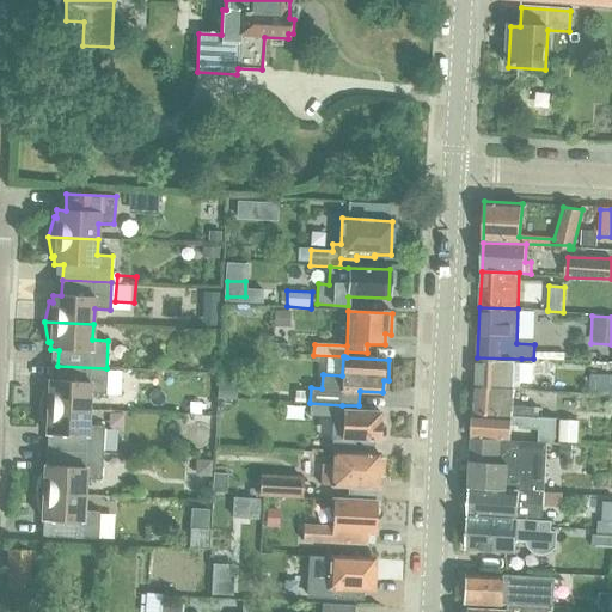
[(115,374),(133,378),(135,362),(117,359),(115,374)]
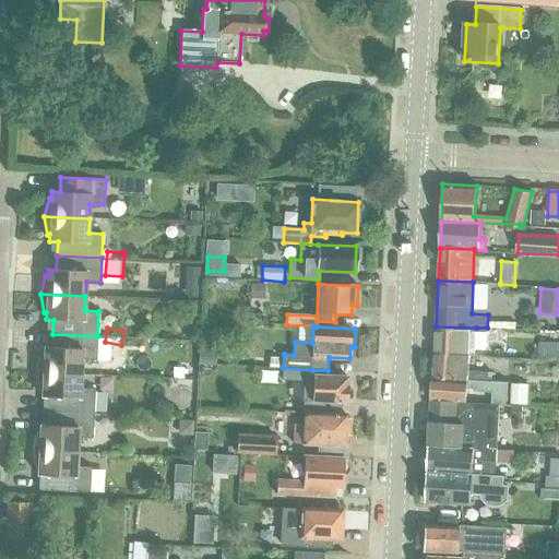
[(436,329),(435,353),(468,356),(470,355),(475,356),(475,348),(470,348),(471,331),(436,329)]
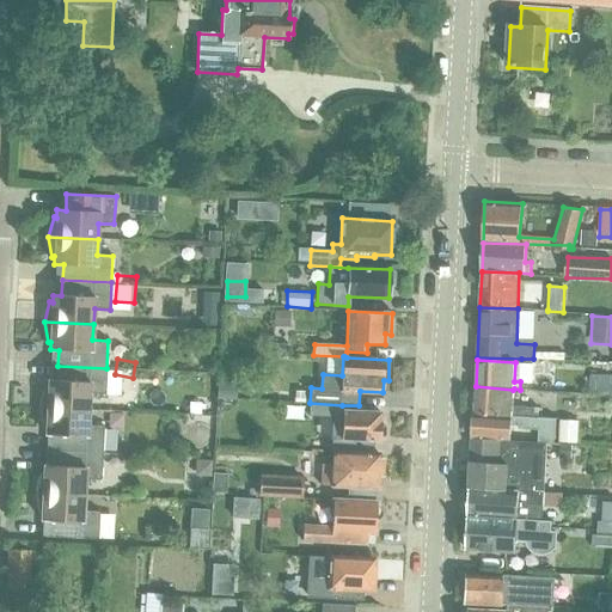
[(40,403),(40,408),(89,410),(90,395),(105,395),(106,368),(57,366),(57,381),(48,380),(48,389),(46,387),(43,391),(42,395),(41,399),(40,403)]
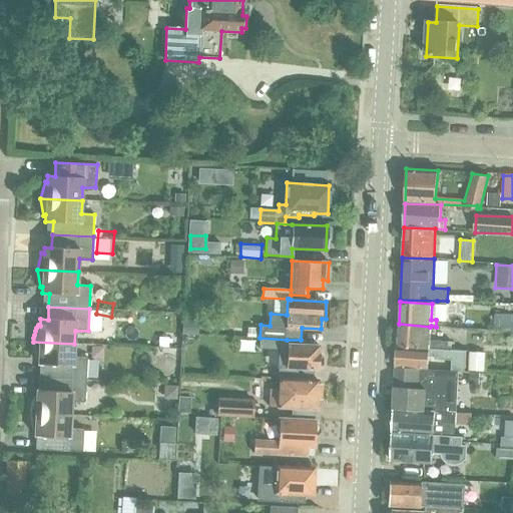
[(399,324),(397,347),(430,350),(430,349),(450,350),(450,342),(430,342),(431,327),(430,327),(399,324)]
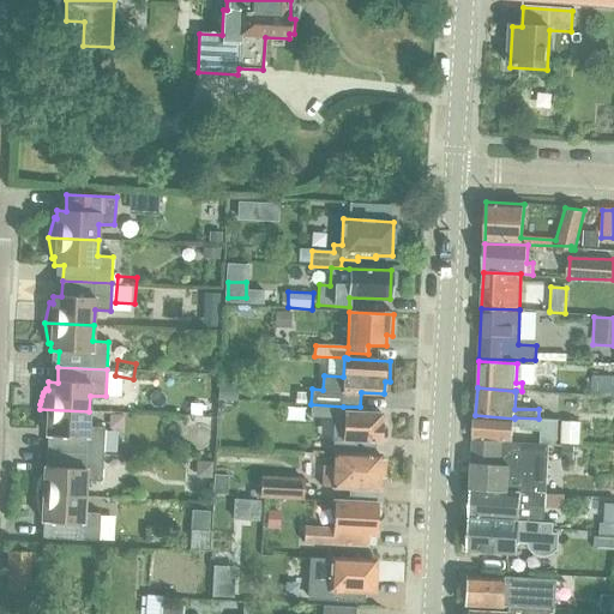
[(311,404),(309,417),(333,419),(332,440),(344,441),(347,441),(345,455),(374,456),(375,443),(381,443),(381,440),(386,438),(386,428),(384,427),(383,426),(383,422),(381,422),(381,414),(365,413),(342,413),(343,407),(311,404)]
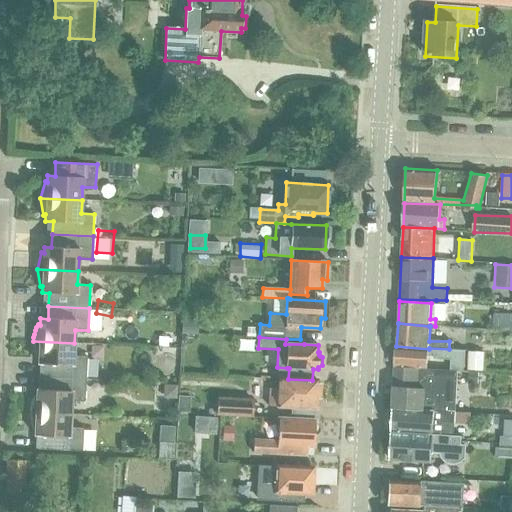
[(45,364),(45,377),(86,379),(87,357),(74,356),(74,343),(33,341),(36,358),(38,357),(38,364),(45,364)]
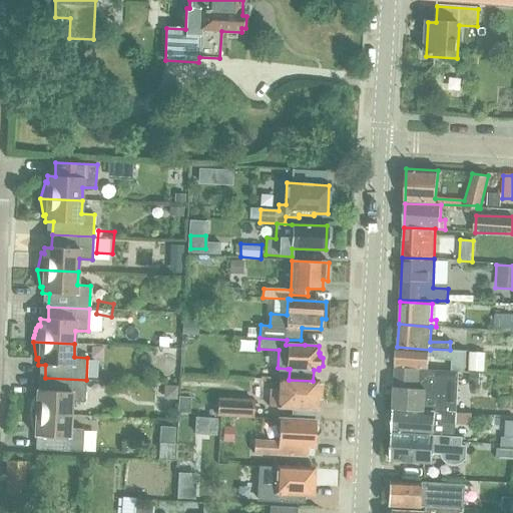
[(397,347),(396,367),(428,369),(430,350),(397,347)]
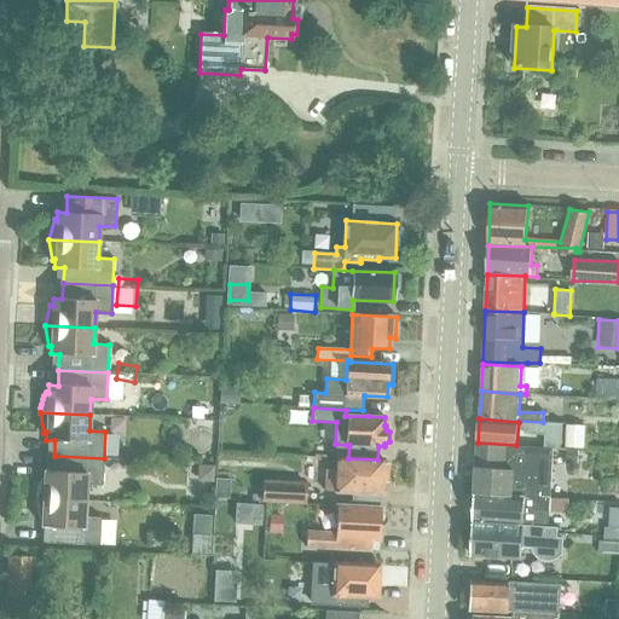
[(562,423),(543,423),(543,447),(551,449),(562,449),(562,423)]
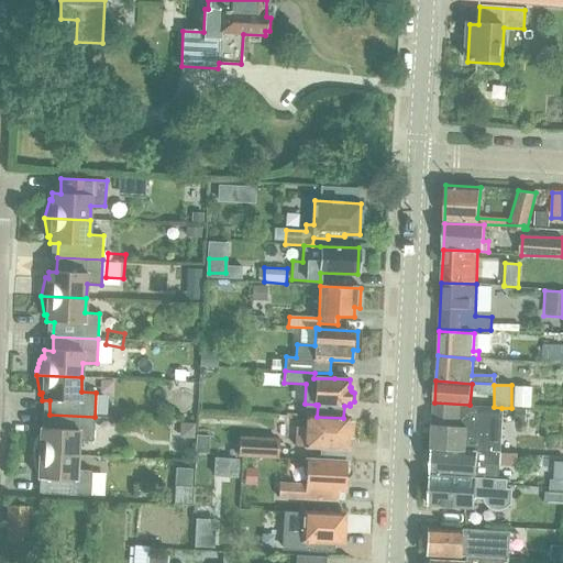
[(532,387),(516,387),(515,407),(532,408),(532,387)]
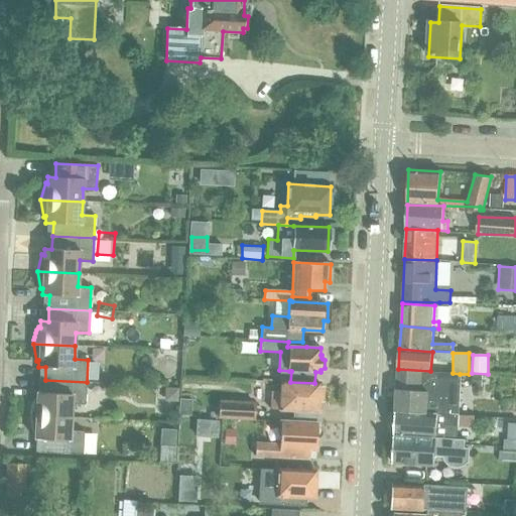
[(398,369),(396,411),(427,413),(458,415),(460,374),(453,373),(440,373),(430,372),(430,371),(398,369)]
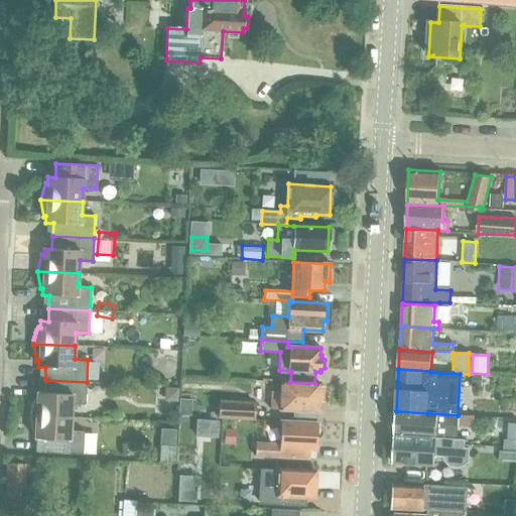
[(34,398),(29,415),(72,417),(72,404),(86,405),(87,382),(45,380),(44,393),(37,393),(36,399),(34,398)]
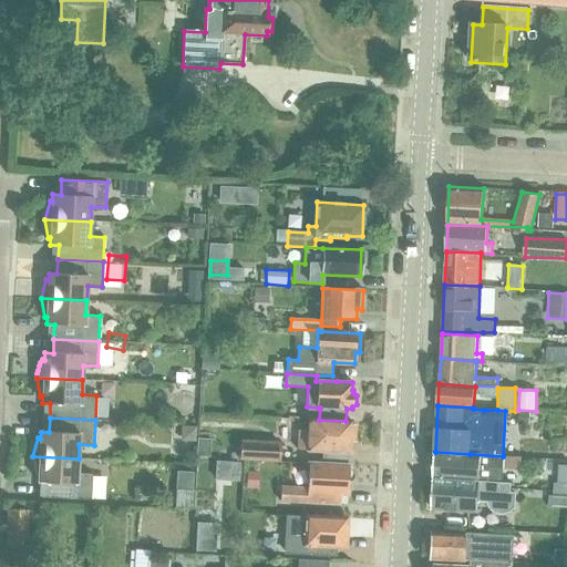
[(348,421),(319,420),(310,419),(309,431),(298,430),(297,450),(350,452),(351,421),(348,421)]
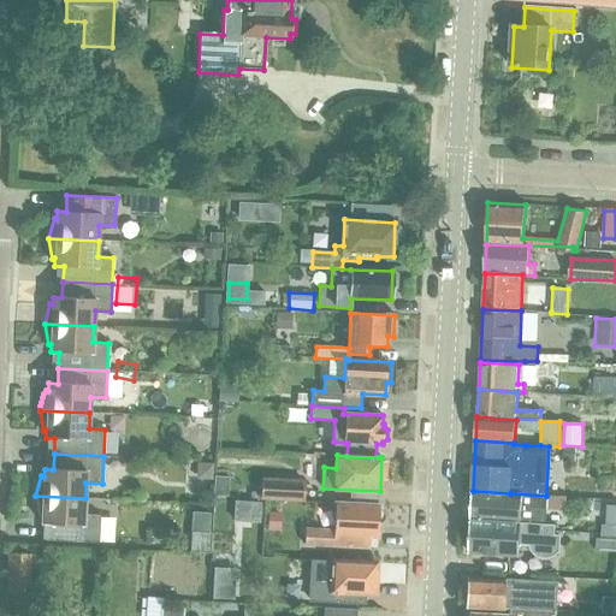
[(261,499),(302,502),(303,481),(262,479),(261,499)]
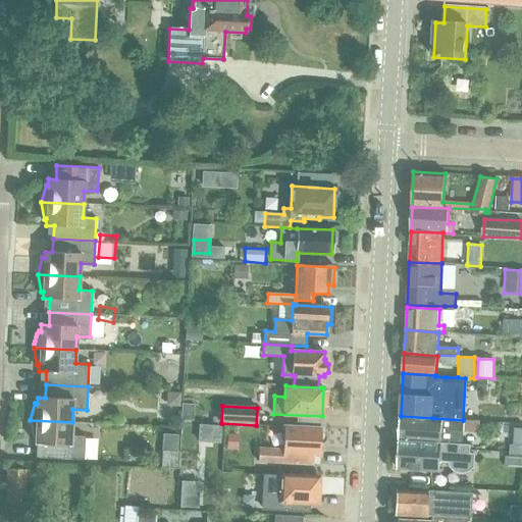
[(463,420),(432,418),(401,416),(399,439),(440,444),(458,444),(459,430),(463,430),(463,431),(479,432),(480,421),(463,420)]
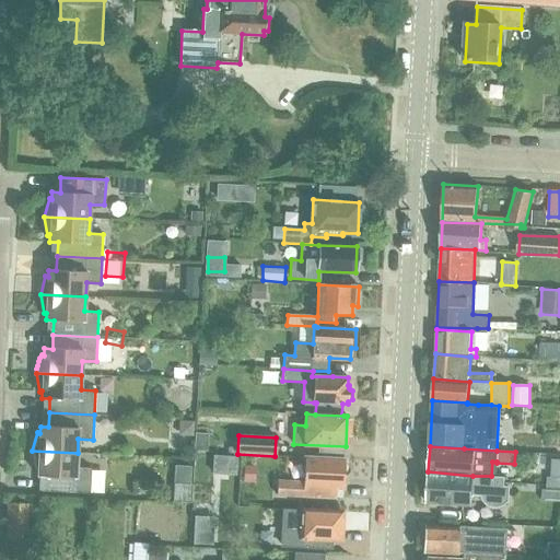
[(78,453),(32,451),(35,469),(38,469),(37,476),(46,476),(45,491),(90,493),(91,468),(77,467),(78,453)]
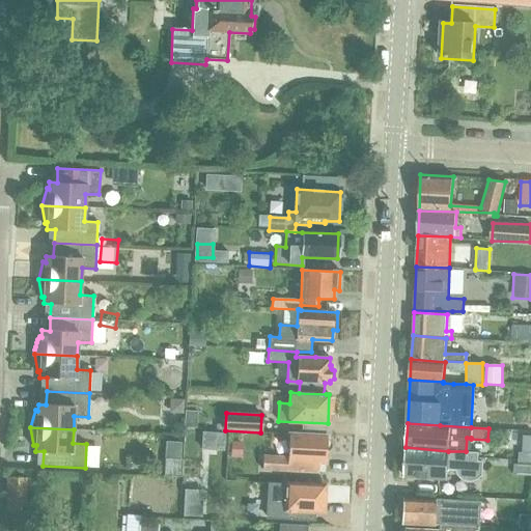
[(327,436),(324,436),(289,434),(288,457),(263,456),(262,470),(318,473),(319,463),(326,463),(327,436)]
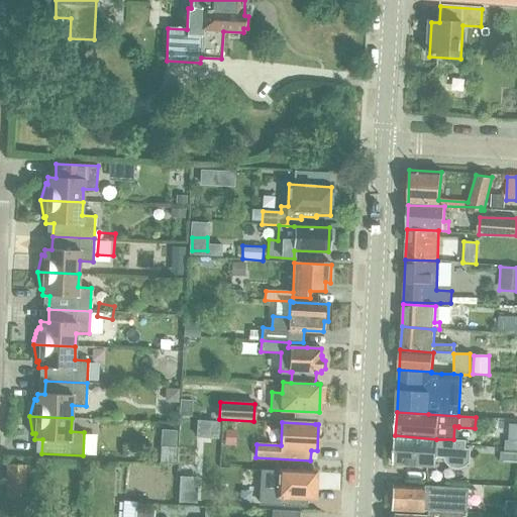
[(436,439),(395,435),(394,463),(435,467),(436,455),(447,456),(446,460),(453,466),(461,467),(470,462),(470,450),(467,450),(468,440),(453,439),(436,439)]
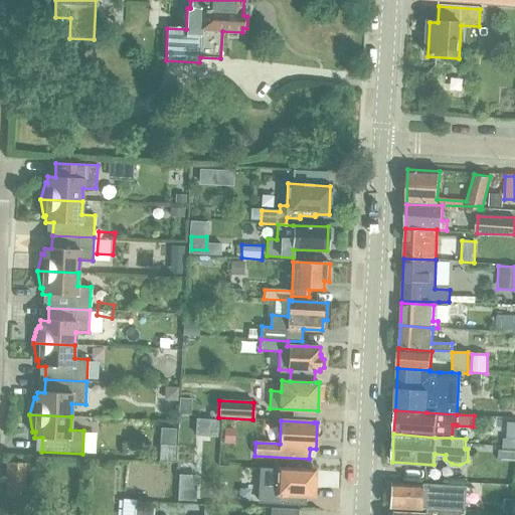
[(160,445),(159,462),(176,462),(176,446),(160,445)]
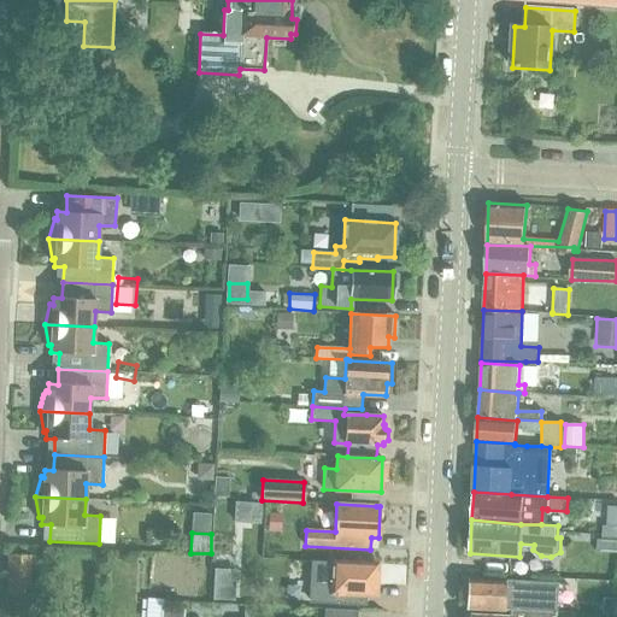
[(7,593),(29,594),(30,556),(9,554),(7,593)]
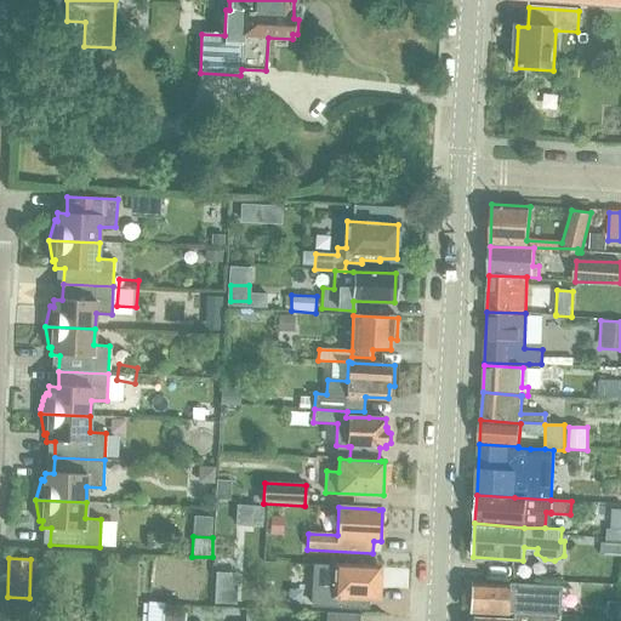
[(334,605),(366,608),(366,598),(377,599),(380,568),(336,565),(334,605)]
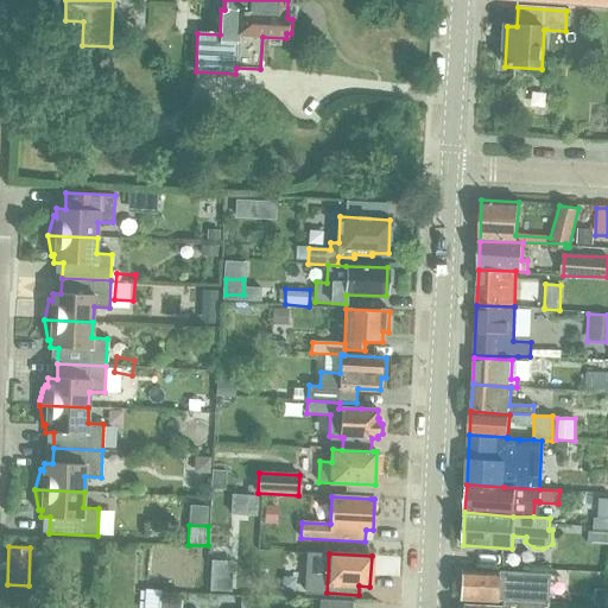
[(462,571),(460,600),(496,602),(496,601),(549,603),(550,574),(498,571),(498,574),(462,571)]
